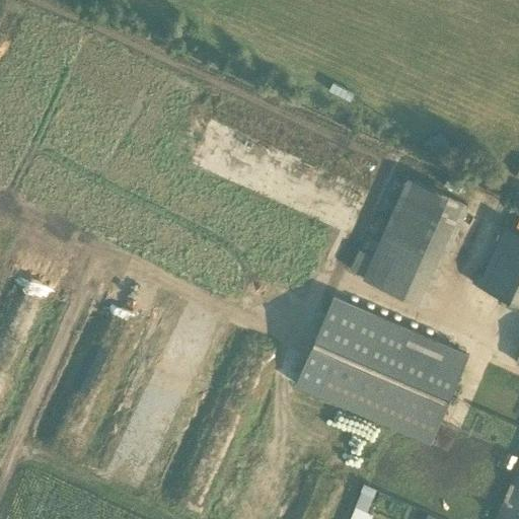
[(358,250),(349,270),(363,276),(362,279),(424,306),(468,206),(406,178),(378,242),(367,237),(361,250),(372,255),(372,256),(358,250)]
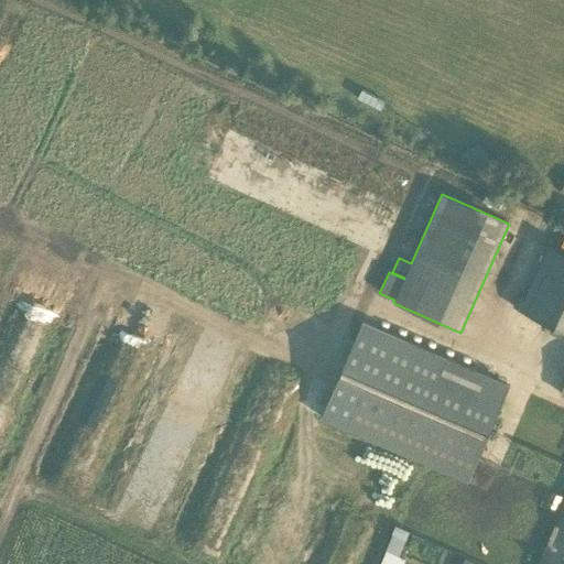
[(511,307),(552,326),(549,334),(560,339),(563,332),(563,331),(563,256),(548,249),(523,300),(517,297),(511,307)]
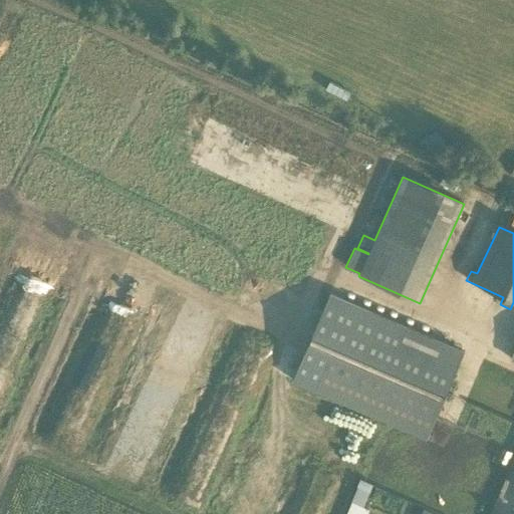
[(464,351),(330,293),(292,381),(426,440),(464,351)]
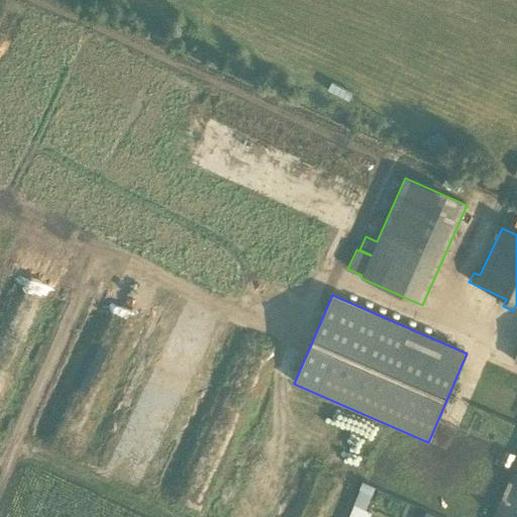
[(347,516),(368,516),(370,513),(365,511),(374,488),(362,483),(347,516)]
